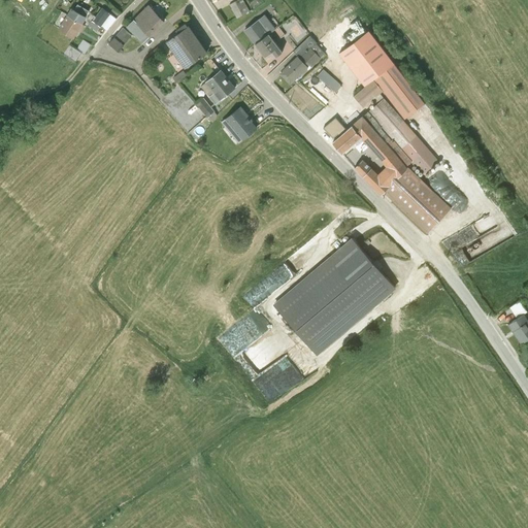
[(245,0),(237,0),(231,4),(238,18),(252,10),(245,0)]
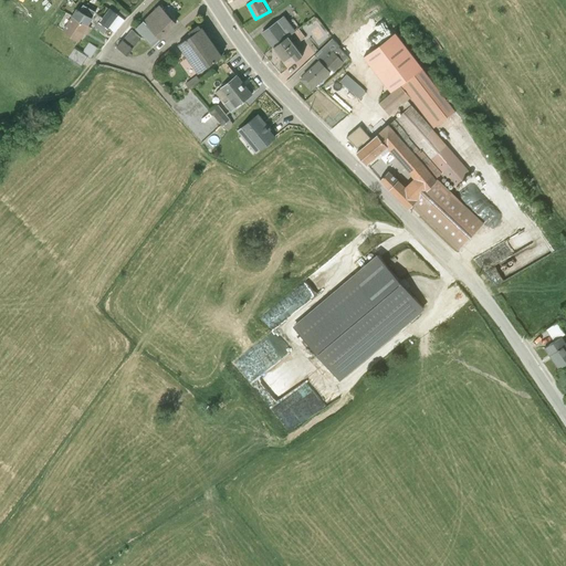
[(176,24),(158,6),(135,29),(152,46),(176,24)]
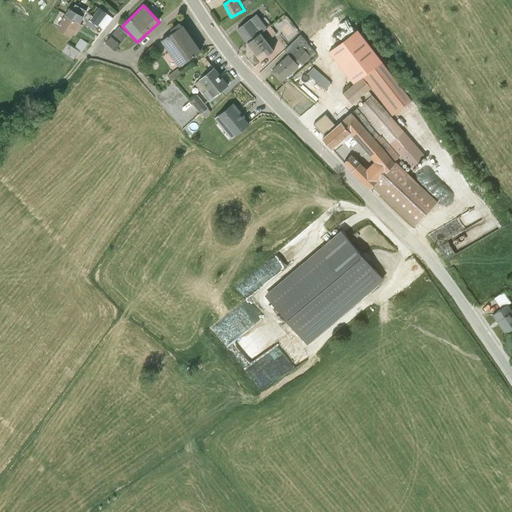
[(71,8),(69,7),(66,13),(79,21),(83,16),(75,10),(76,9),(72,7),(71,8)]
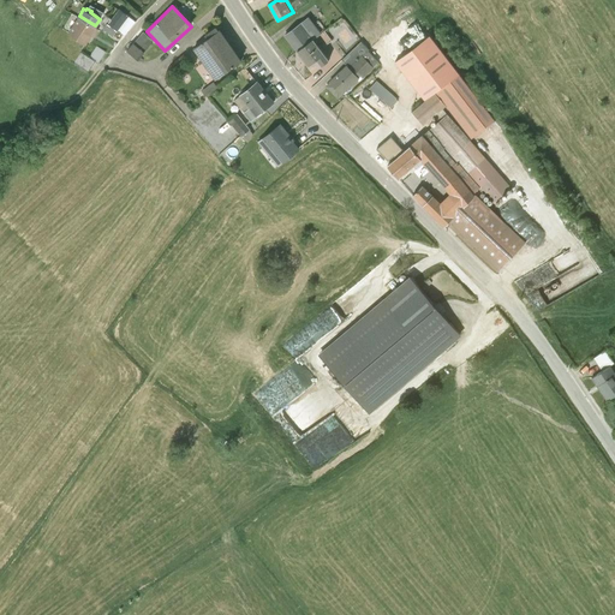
[(126,15),(120,10),(112,19),(108,24),(123,34),(125,36),(141,16),(131,9),(126,15)]
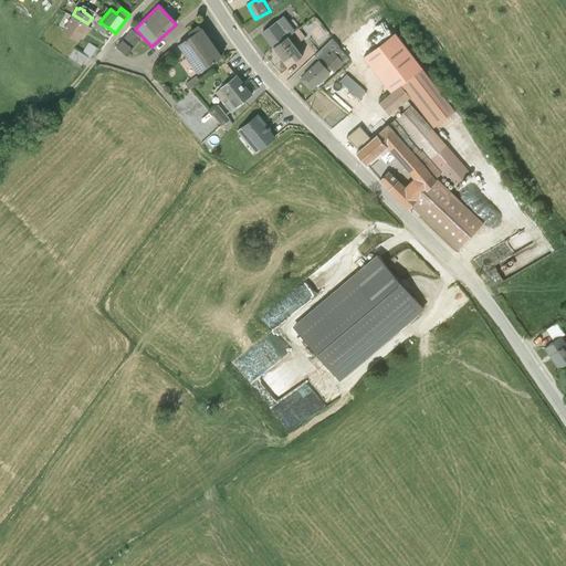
[(87,23),(73,14),(63,29),(79,40),(83,33),(86,34),(90,27),(87,23)]
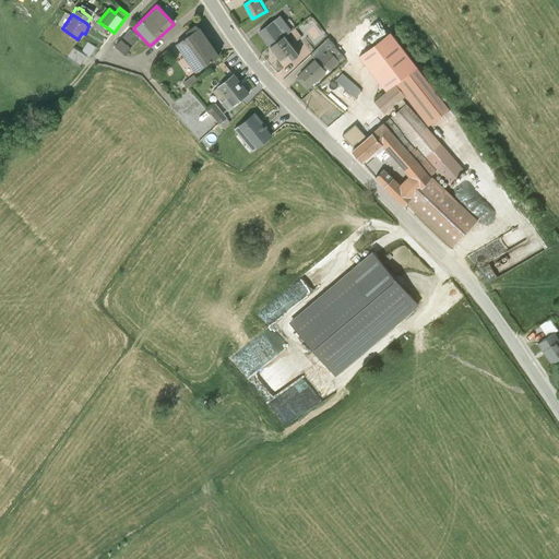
[(95,23),(93,25),(108,36),(111,31),(98,22),(102,18),(96,14),(92,21),(95,23)]
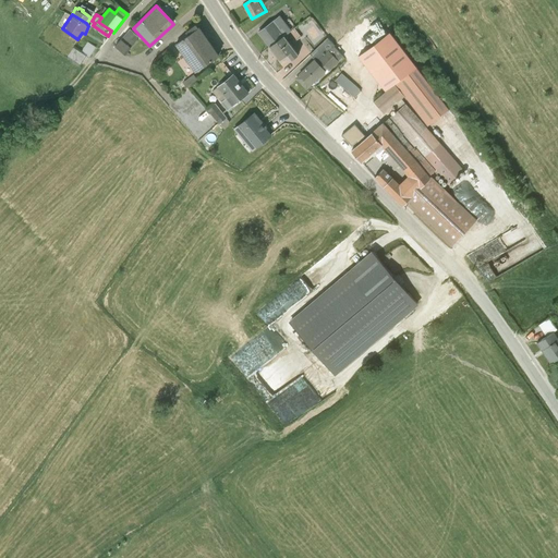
[(280,16),(258,33),(269,47),(291,31),(280,16)]
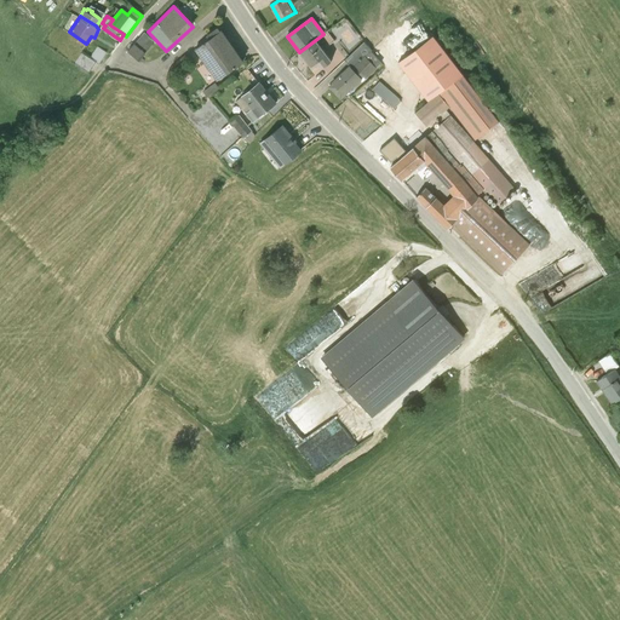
[(334,41),(327,30),(323,34),(299,52),(310,67),(320,61),(323,67),(332,61),(323,50),(334,41)]
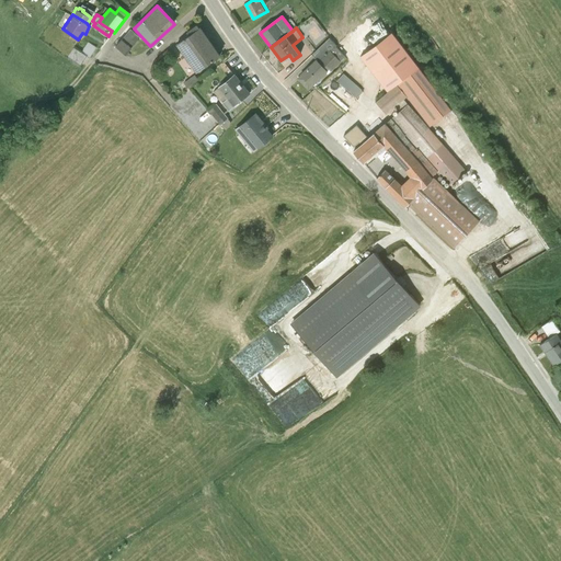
[(219,56),(199,29),(176,45),(196,73),(219,56)]
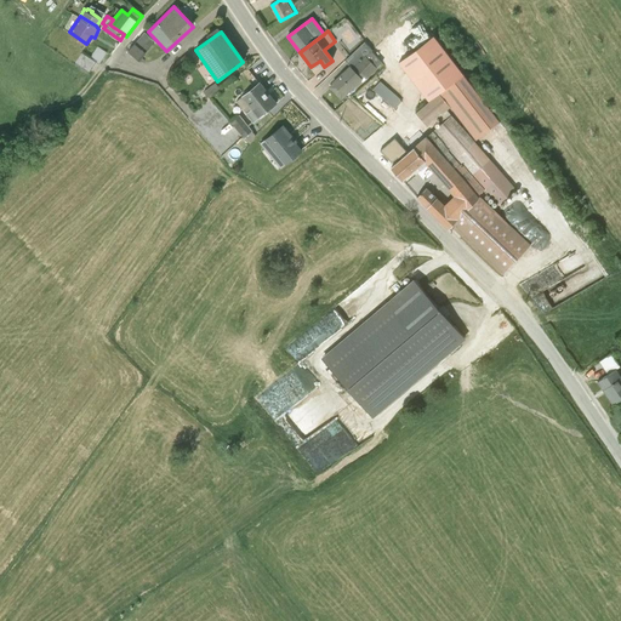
[(434,34),(397,62),(427,101),(414,113),(427,127),(440,117),(443,120),(389,167),(402,181),(423,163),(451,195),(443,204),(426,187),(416,198),(446,229),(450,226),(501,277),(530,245),(493,209),(514,188),(474,140),(500,120),(434,34)]
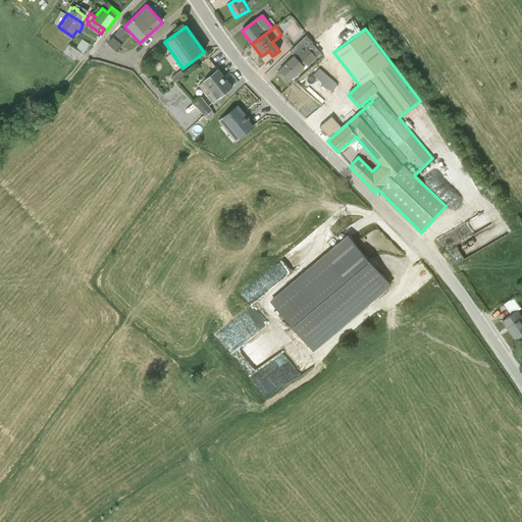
[(313,42),(306,36),(291,51),(295,55),(279,70),(290,81),(306,64),(308,66),(321,53),(312,44),(313,42)]
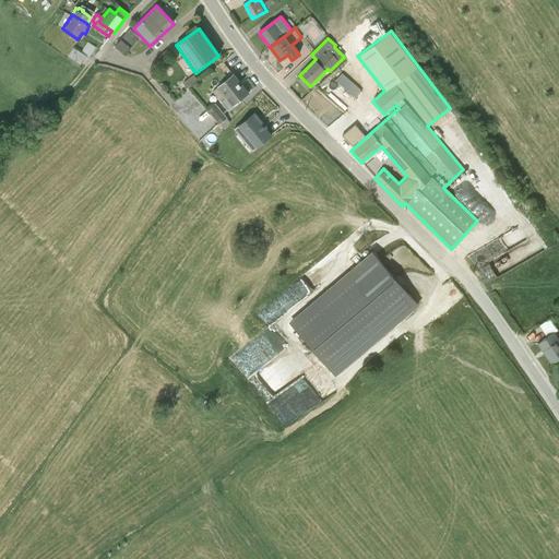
[(91,42),(85,50),(93,54),(97,45),(91,42)]
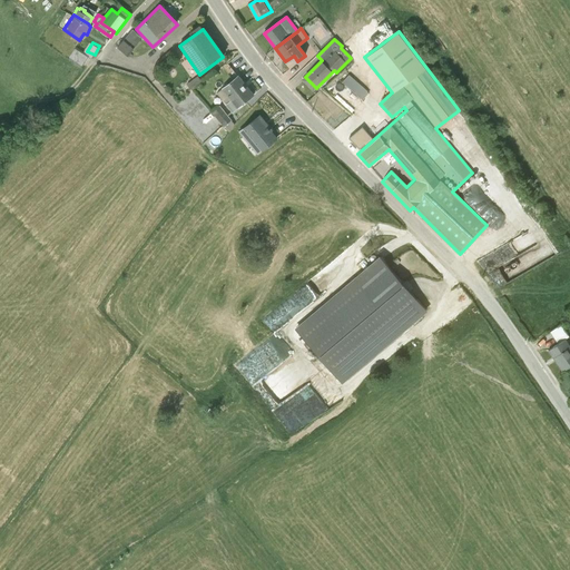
[(364,98),(371,90),(351,72),(344,80),(364,98)]
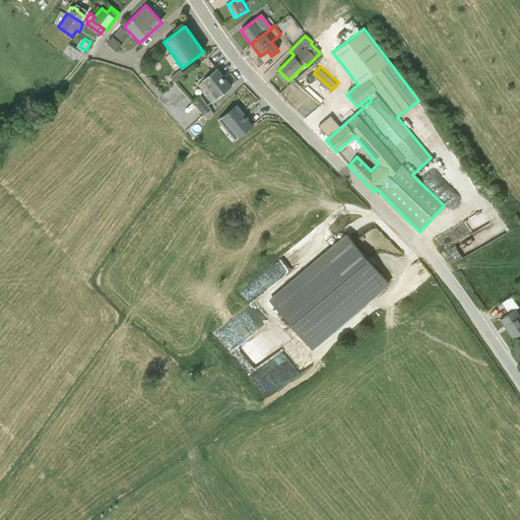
[(232,86),(216,69),(198,85),(212,103),(232,86)]
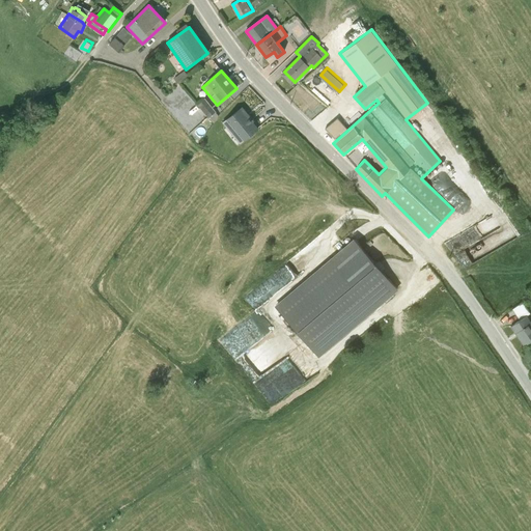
[(215,111),(203,96),(194,104),(205,118),(215,111)]
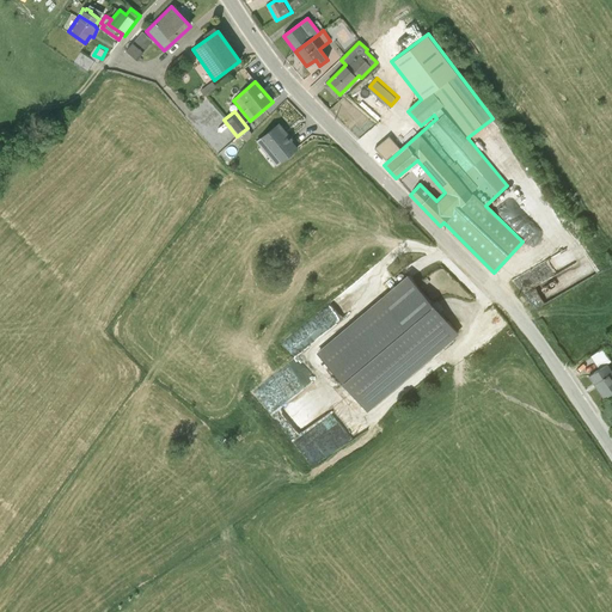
[(286,132),(279,123),(256,142),(276,166),(286,158),(288,158),(292,157),(292,153),(297,148),(285,133),(286,132)]
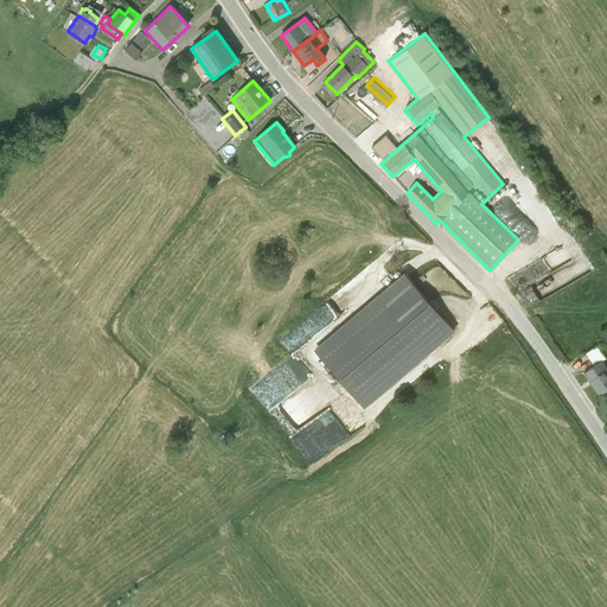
[(383,140),(371,128),(357,141),(369,153),(383,140)]
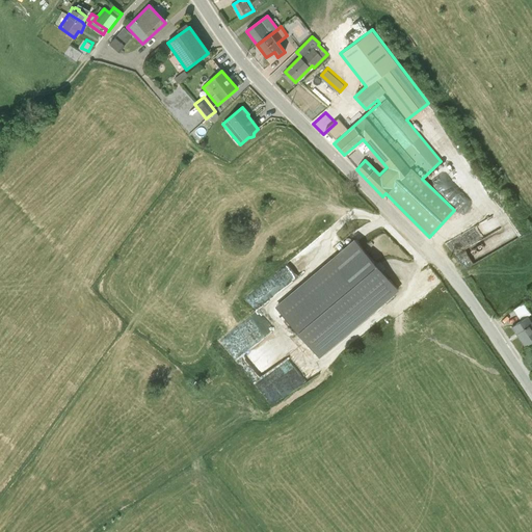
[(397,288),(358,242),(280,309),(318,354),(397,288)]
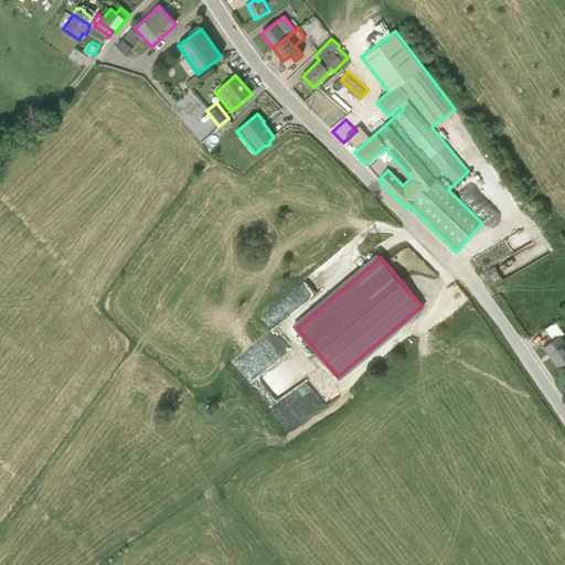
[(564,334),(555,320),(545,329),(552,340),(542,348),(560,373),(564,370),(564,334)]
